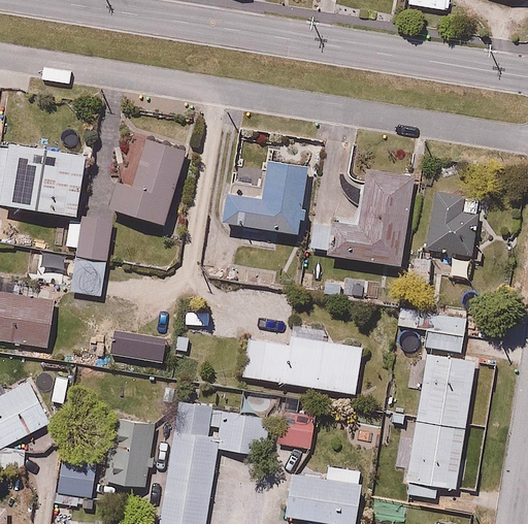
[(185,150),(145,138),(135,178),(123,175),(113,209),(165,223),(185,150)]
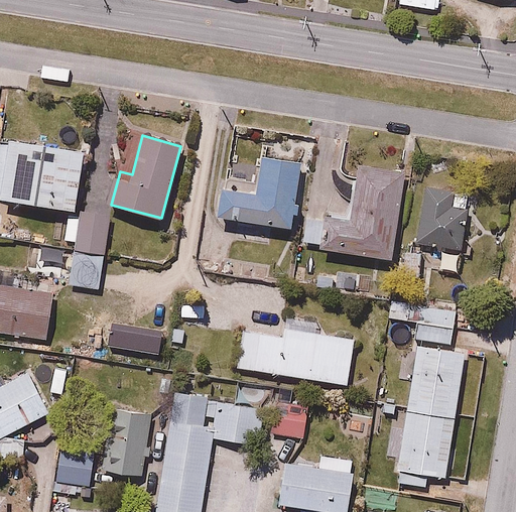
[(0,199),(74,210),(82,149),(0,137),(0,199)]
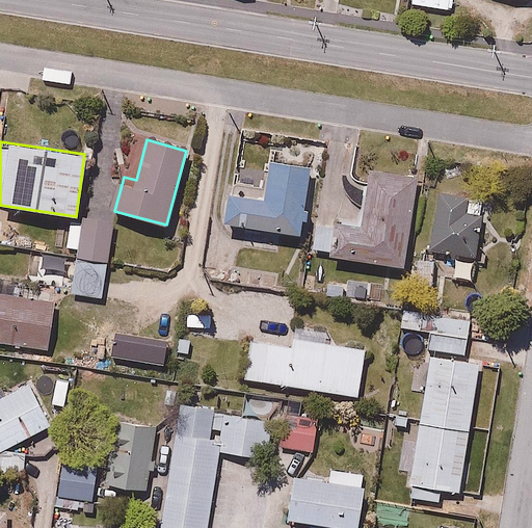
[(256,190),(234,186),(227,226),(254,230),(249,254),(275,259),(281,233),(299,236),(302,221),(309,222),(312,205),(303,204),(310,165),(269,158),(266,178),(259,176),(256,190)]
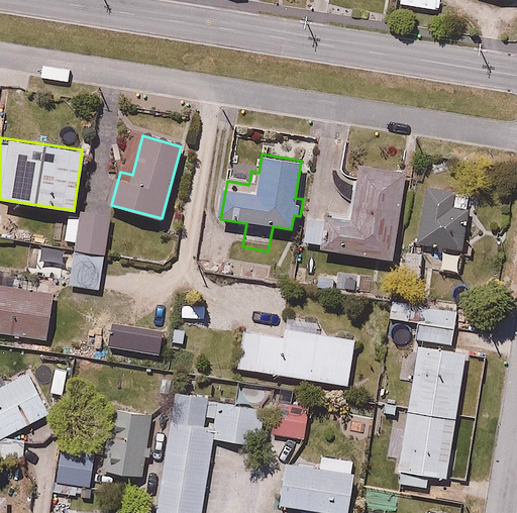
[(394,260),(408,173),(358,165),(352,203),(329,199),(325,221),(307,218),(303,245),(394,260)]
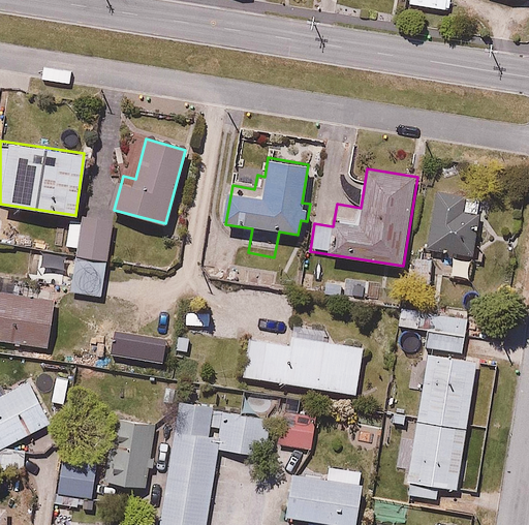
[(484,196),(428,187),(412,283),(432,286),(437,252),(474,258),(484,196)]
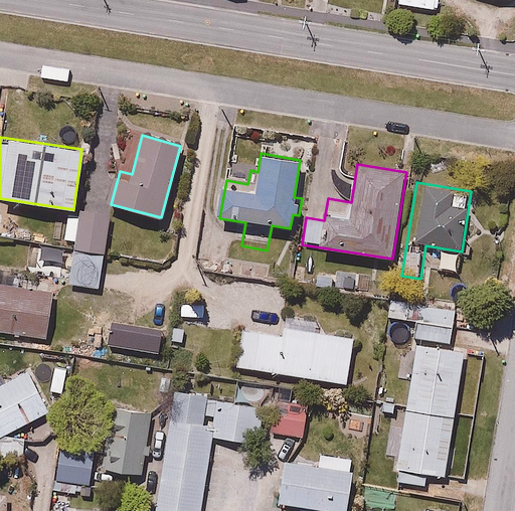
[(62,243),(72,245),(66,285),(99,290),(111,215),(78,210),(76,224),(66,222),(62,243)]
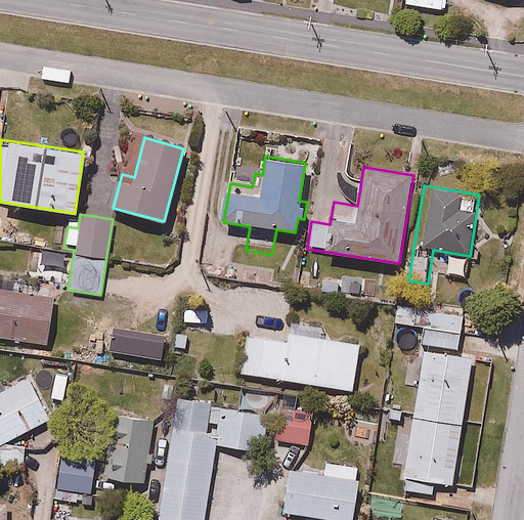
[(0,338),(48,345),(55,298),(0,290),(0,338)]
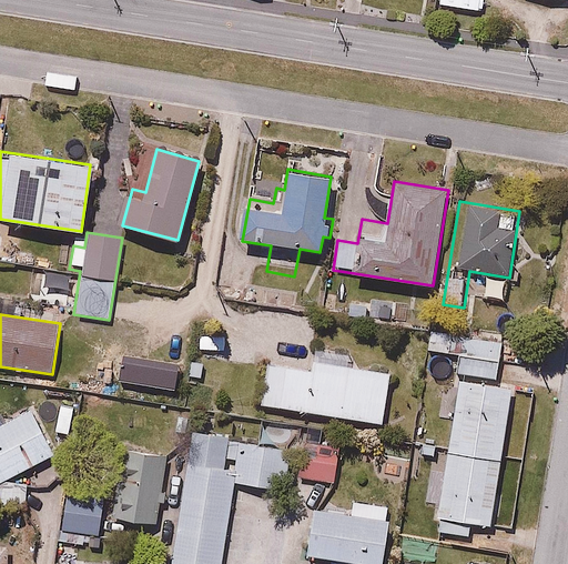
[(474,352),(469,382),(498,386),(505,339),(456,332),(454,349),(474,352)]
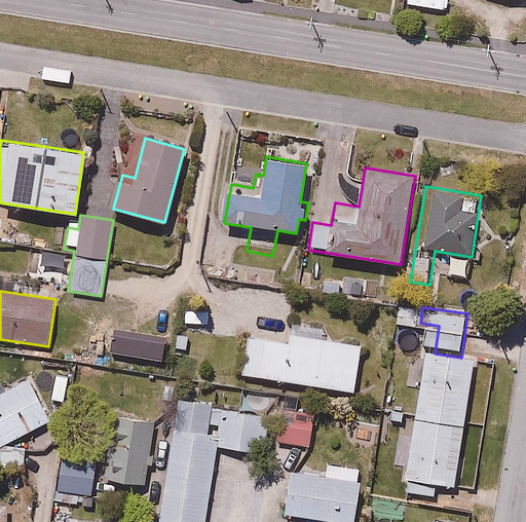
[(365,348),(289,335),(287,344),(248,337),(240,375),(357,396),(365,348)]
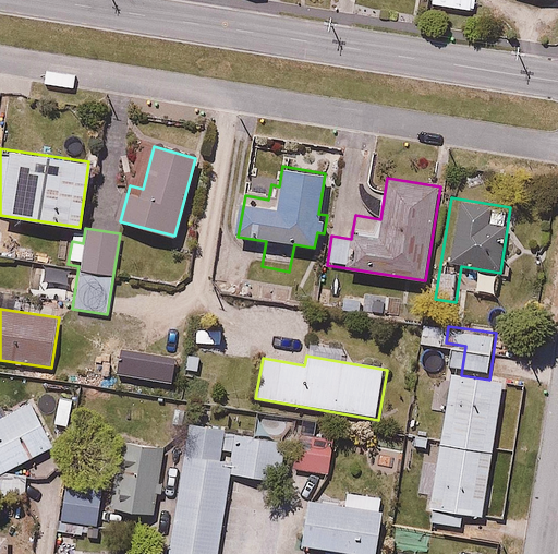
[(438,445),(496,454),(506,382),(489,380),(461,375),(449,373),(438,445)]
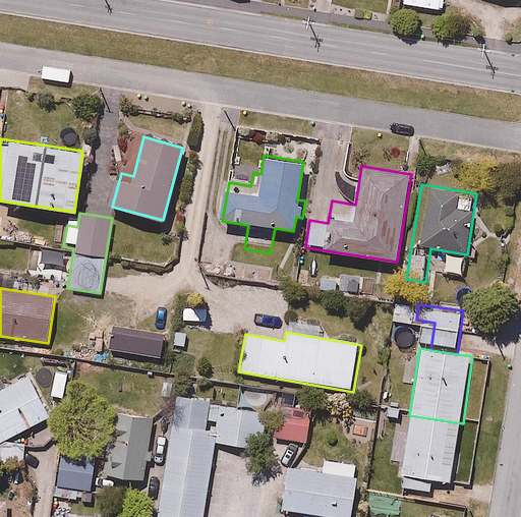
[(61,436),(50,416),(29,371),(0,385),(0,463),(24,464),(25,450),(32,452),(43,451),(55,441),(61,436)]
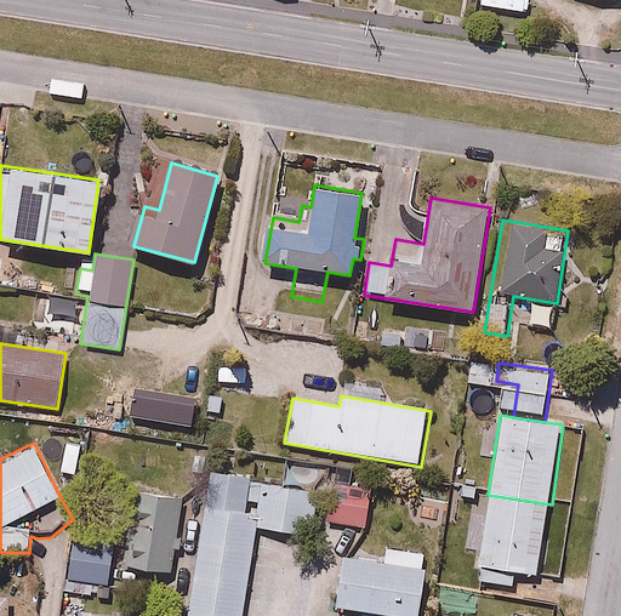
[(306,484),(211,469),(188,615),(246,615),(260,530),(298,536),(306,484)]
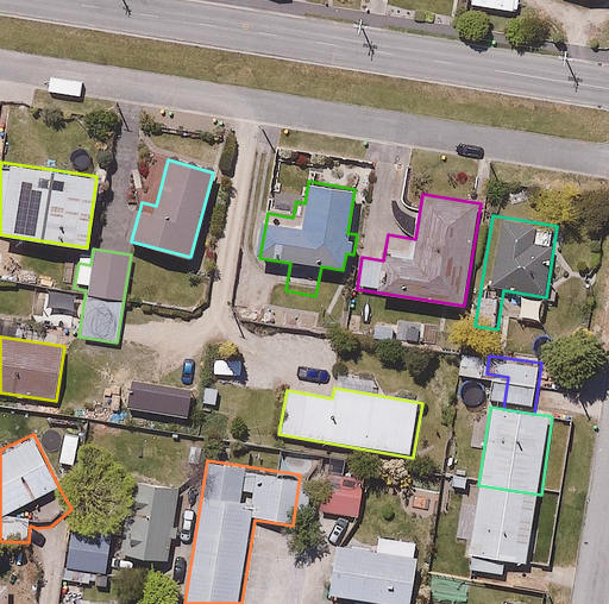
[(364,477),(326,472),(321,515),(358,520),(364,477)]
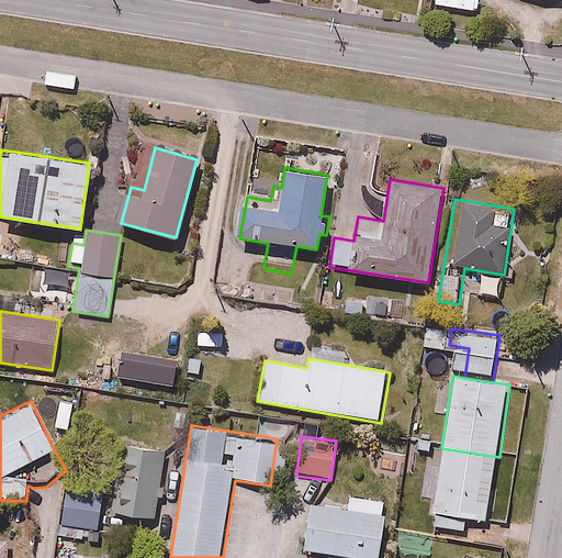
[(154,520),(164,453),(120,446),(111,513),(154,520)]
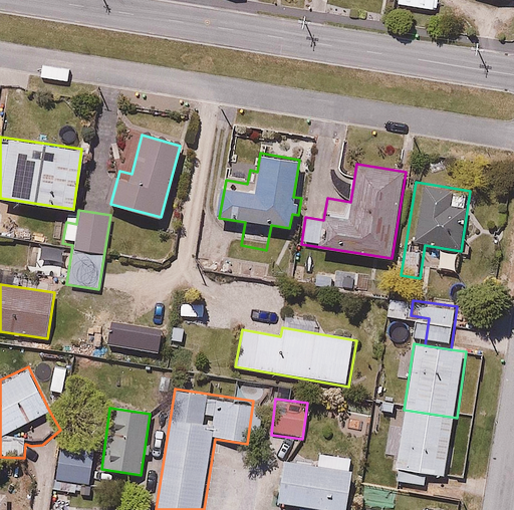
[(457,418),(404,410),(394,481),(425,486),(427,473),(448,477),(457,418)]
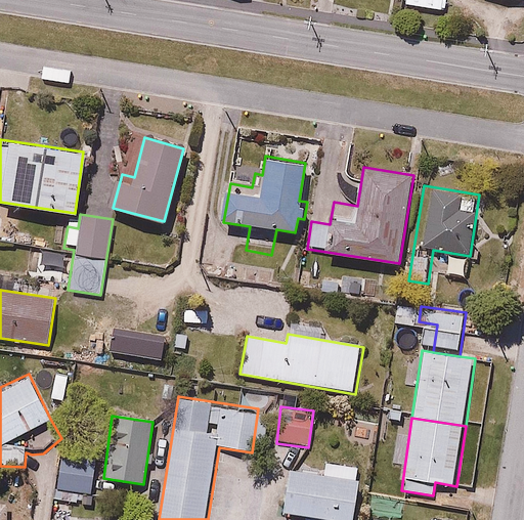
[(97,456),(59,450),(53,491),(91,497),(97,456)]
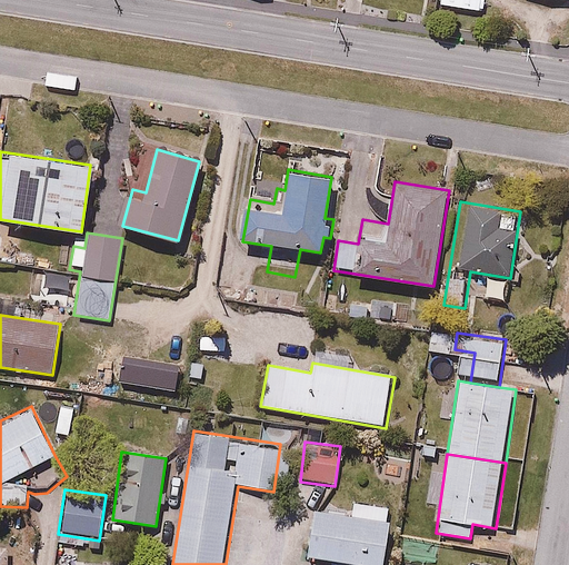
[(351,514),(309,507),(302,555),(360,564),(382,564),(389,517),(376,515),(377,507),(352,504),(351,514)]
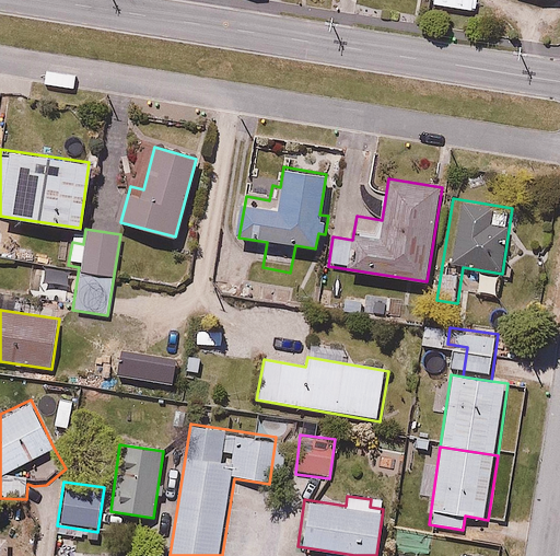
[(427,531),(397,526),(394,544),(424,548),(427,531)]
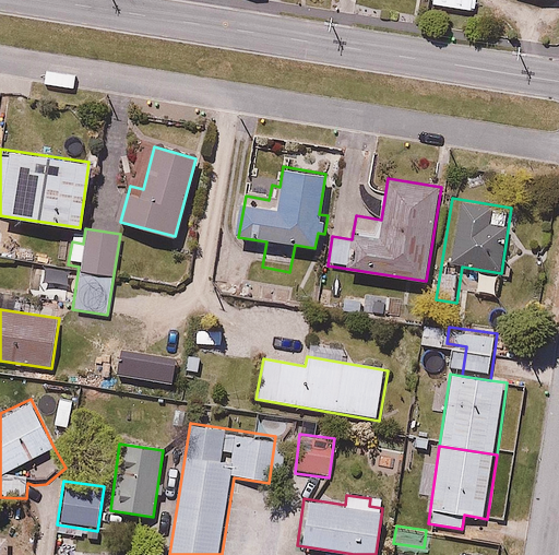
[(494,554),(495,548),(464,544),(462,554),(494,554)]
